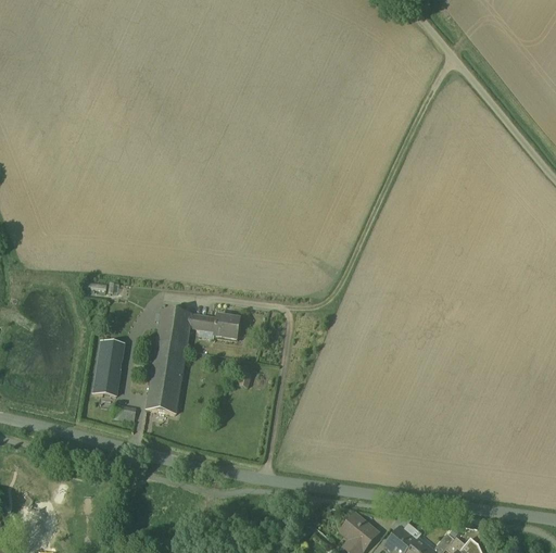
[(106,285),(88,281),(87,290),(105,292),(106,285)]
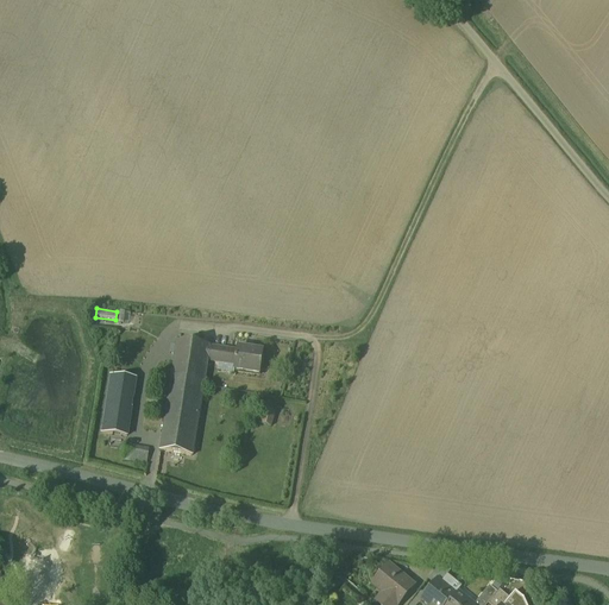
[(119,308),(117,320),(129,321),(130,309),(119,308)]
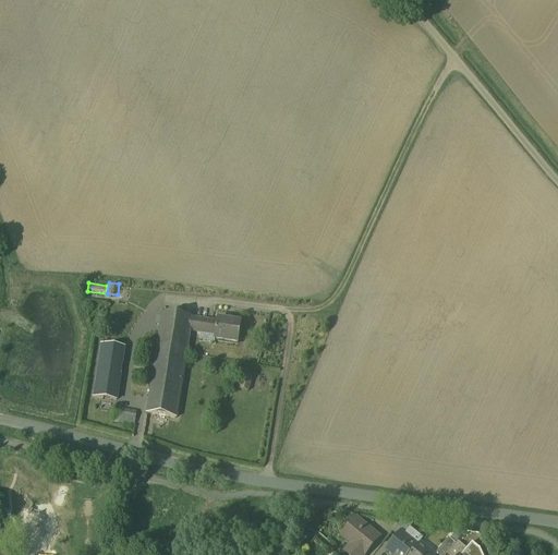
[(192,315),(162,311),(158,344),(186,348),(190,329),(192,315)]
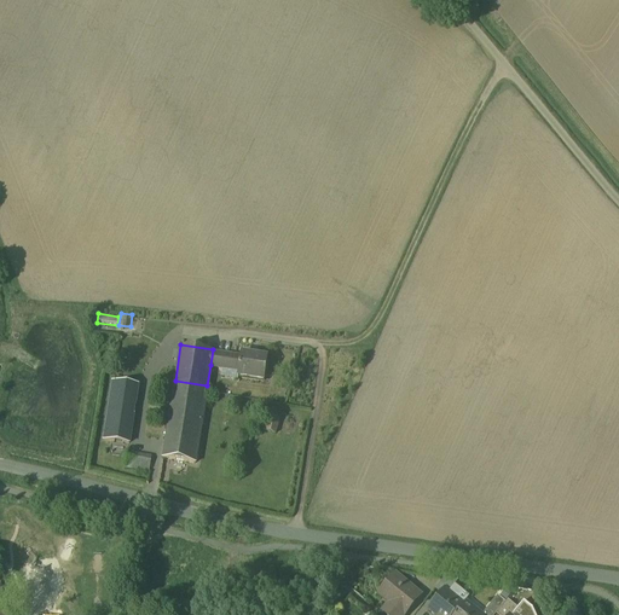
[(242,354),(213,349),(210,365),(239,369),(242,354)]
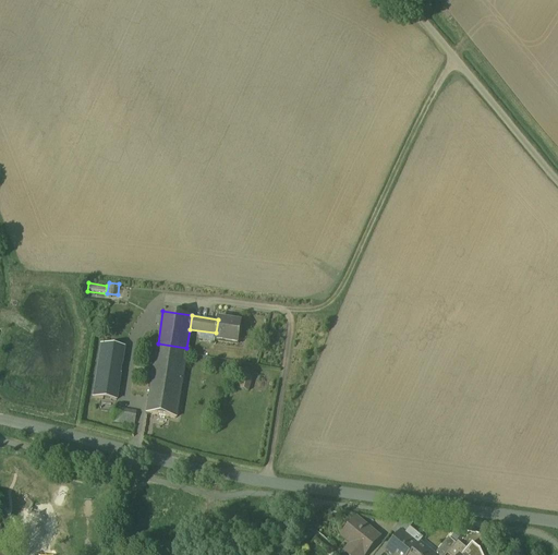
[(231,320),(218,317),(216,333),(215,338),(216,338),(238,341),(239,341),(242,321),(231,320)]
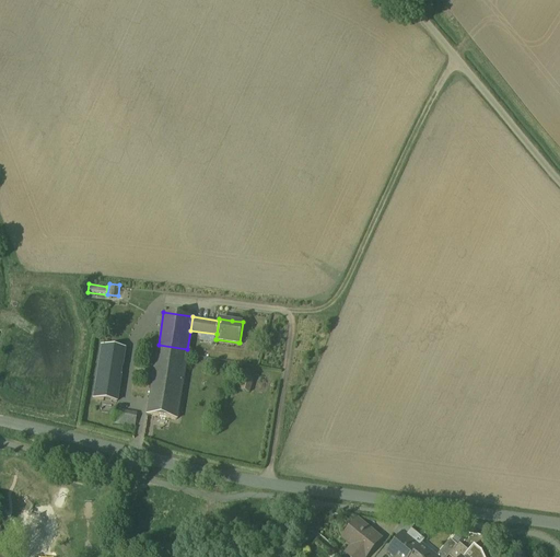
[(125,347),(102,343),(94,396),(117,399),(125,347)]
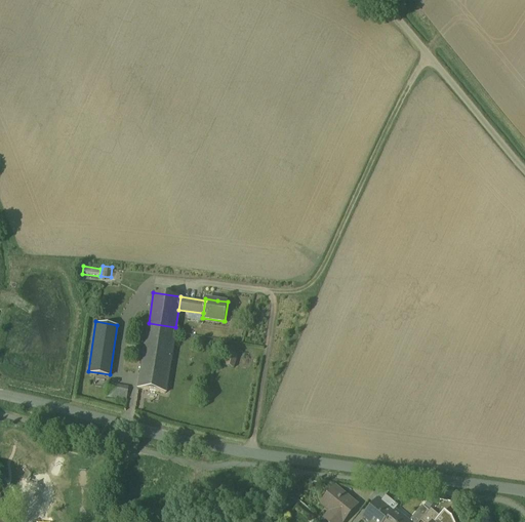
[(175,327),(149,323),(138,387),(166,391),(175,327)]
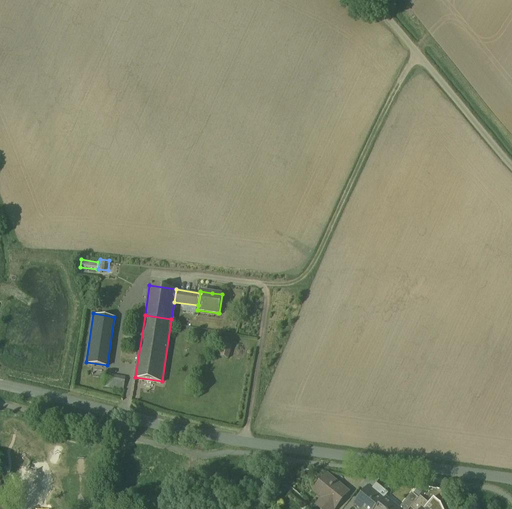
[(231,345),(221,342),(218,354),(228,357),(231,345)]
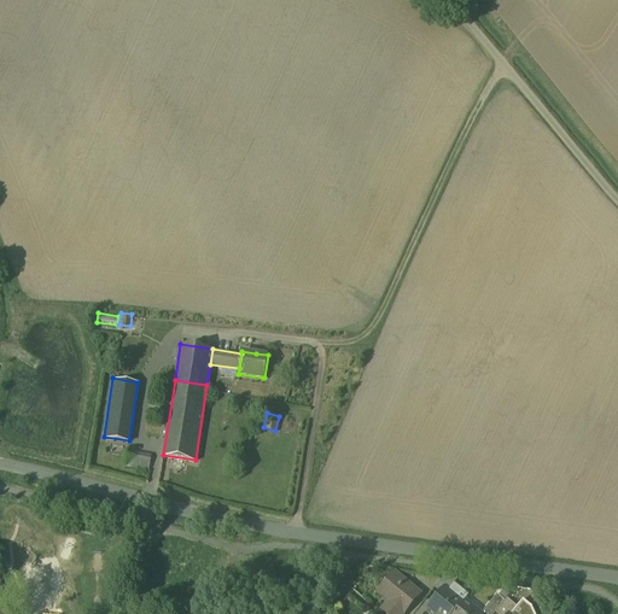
[(151,454),(127,449),(124,465),(149,468),(151,454)]
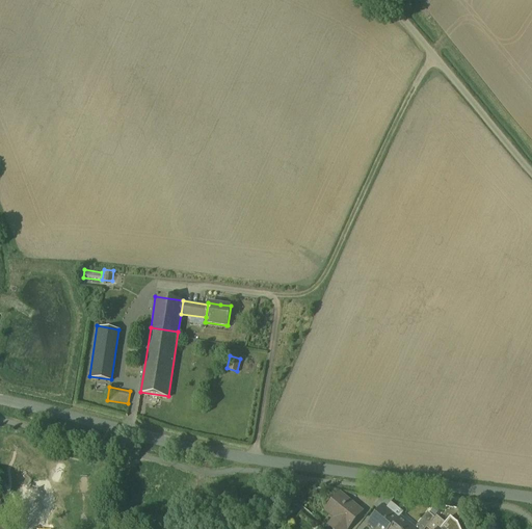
[(346,528),(362,509),(340,492),(329,505),(338,512),(328,524),(335,528),(346,528)]
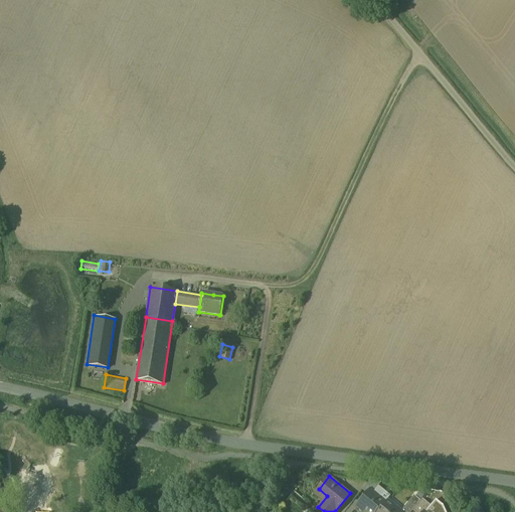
[(382,481),(370,479),(362,488),(367,492),(370,488),(374,491),(382,481)]
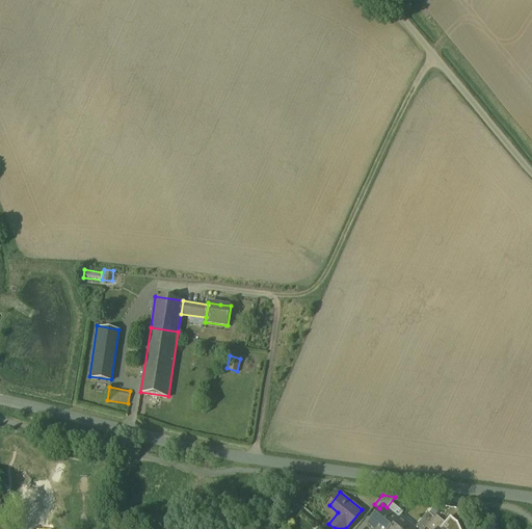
[(387,507),(382,504),(379,508),(368,522),(377,528),(389,528),(399,517),(387,507)]
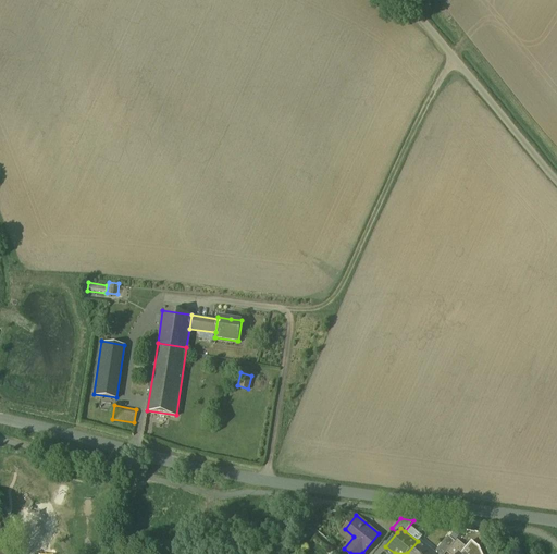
[(448,534),(434,552),(436,553),(443,553),(447,550),(455,540),(448,534)]
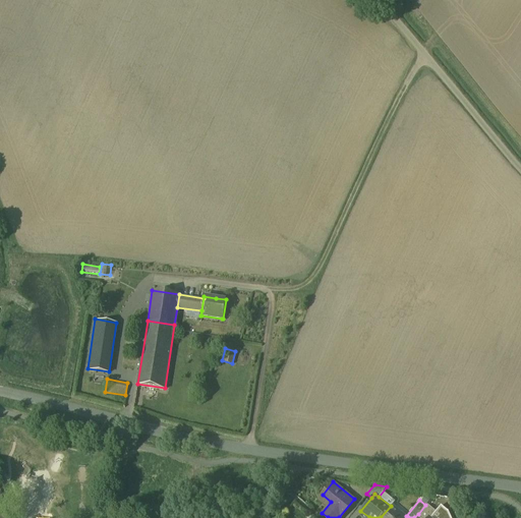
[(425,505),(418,514),(422,517),(428,517),(430,516),(431,516),(437,510),(427,503),(425,505)]
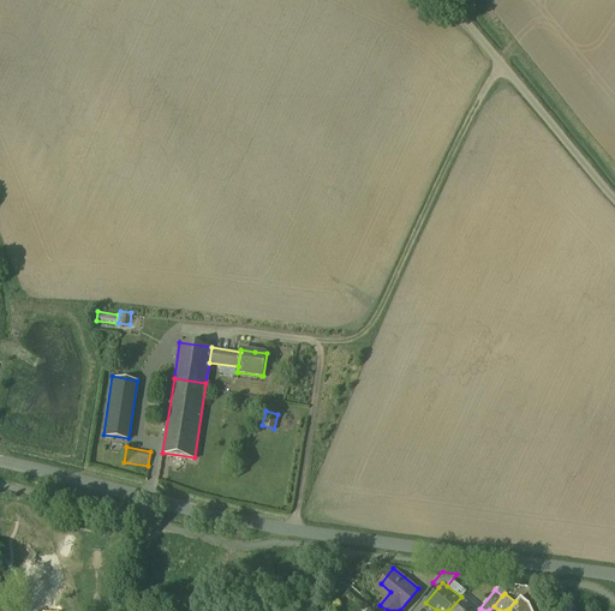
[(479,609),(463,595),(461,597),(449,610),(481,610),(482,610),(479,609)]
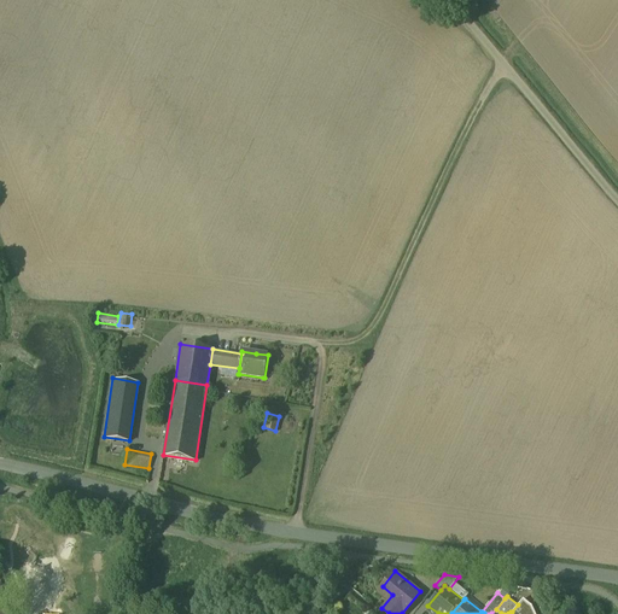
All buildings are outlined.
